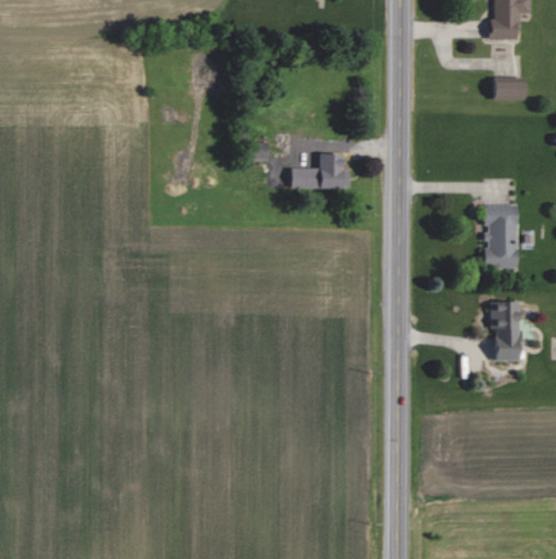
[(493,0),(493,38),(520,39),(520,12),(532,12),(532,0),(493,0)]
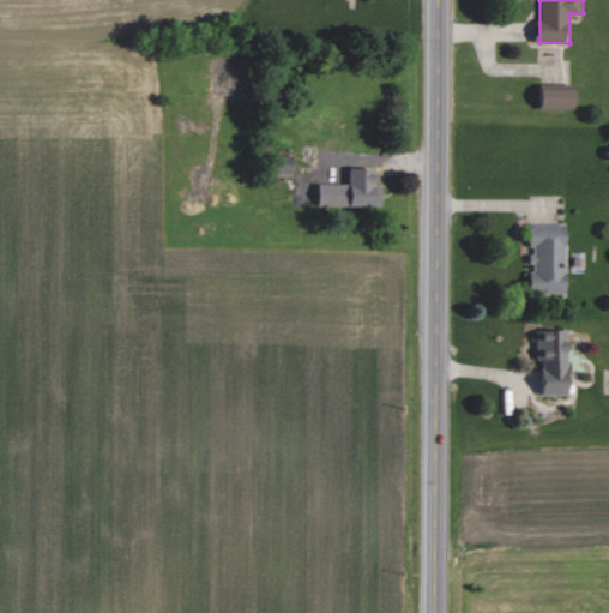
[(576,85),(542,84),(542,109),(576,109),(576,85)]
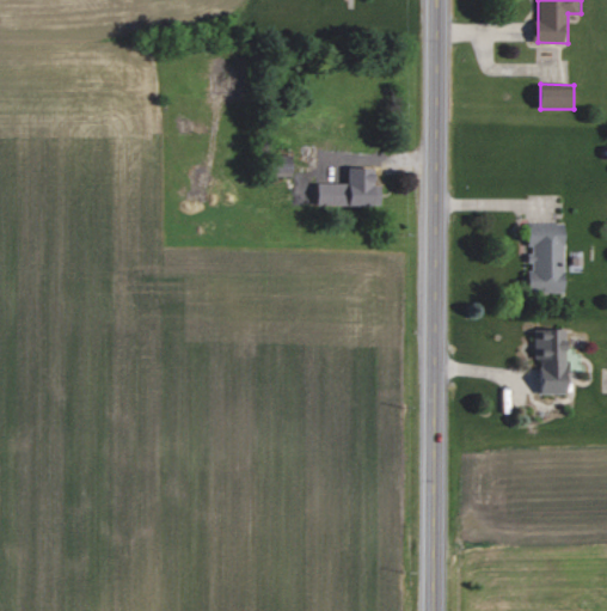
[(318,183),(318,205),(381,207),(381,185),(373,185),(374,167),(350,167),(349,184),(318,183)]
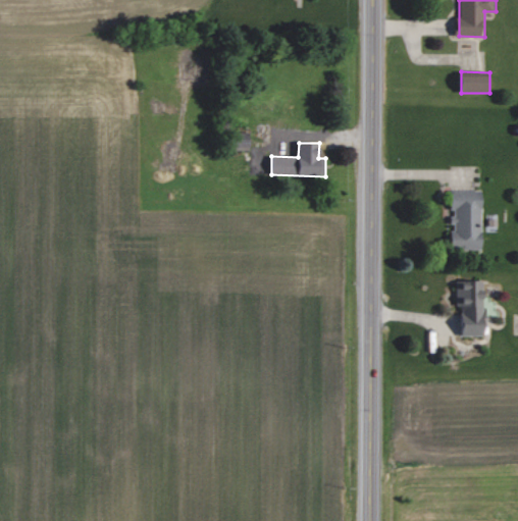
[(483,250),(483,192),(454,191),(453,216),(452,216),(452,227),(452,250),(483,250)]
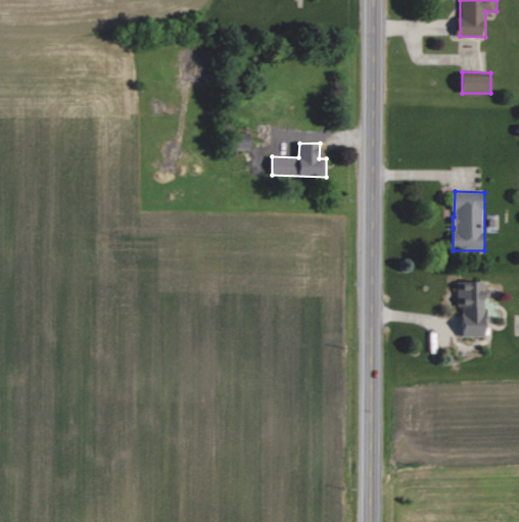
[(459,282),(459,307),(463,307),(463,337),(485,337),(485,281),(459,282)]
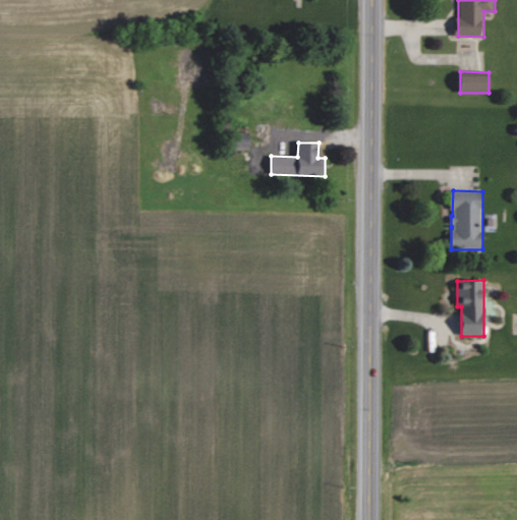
All buildings are outlined.
